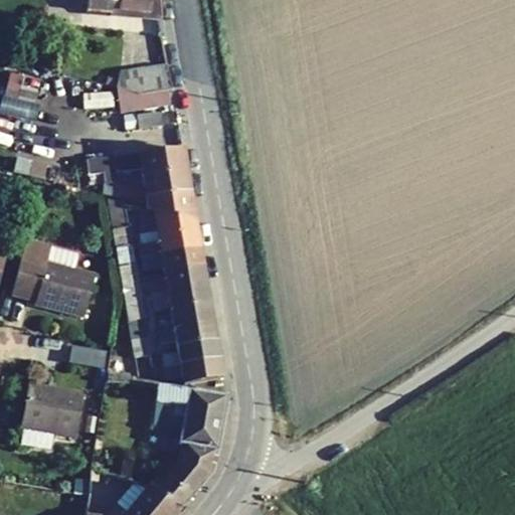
[(108,15),(160,19),(157,0),(87,0),(86,13),(93,14),(94,5),(108,6),(108,15)]
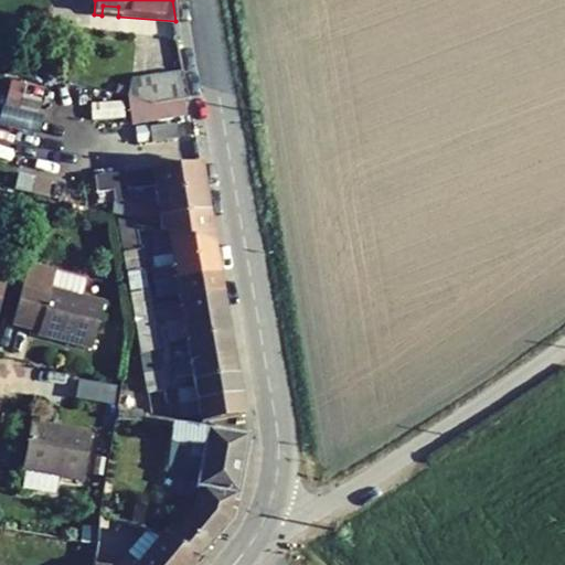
[(102,16),(118,17),(118,7),(103,6),(102,16)]
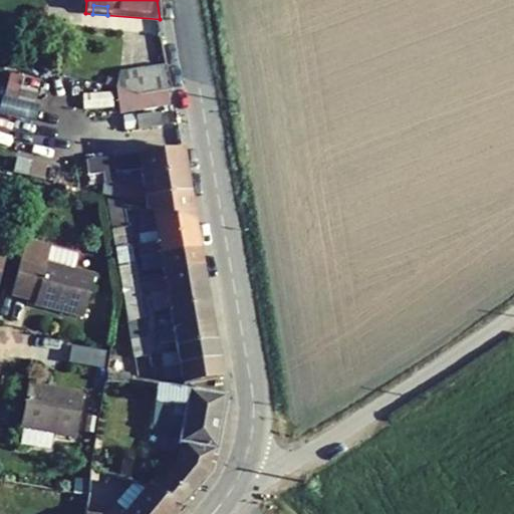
[(170,90),(165,67),(125,73),(122,83),(116,81),(114,88),(116,88),(139,95),(165,91),(170,90)]
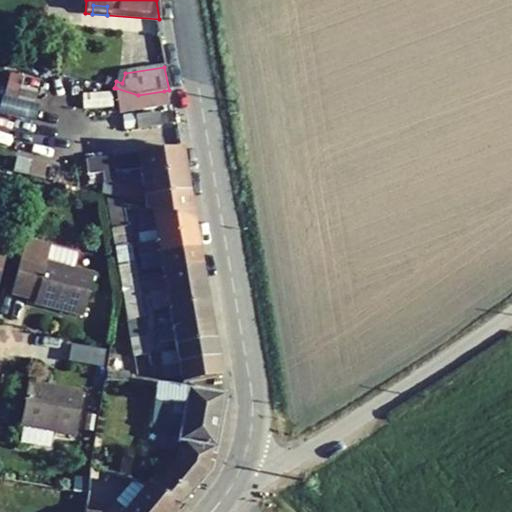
[(122,83),(125,73),(117,75),(116,80),(116,81),(122,83)]
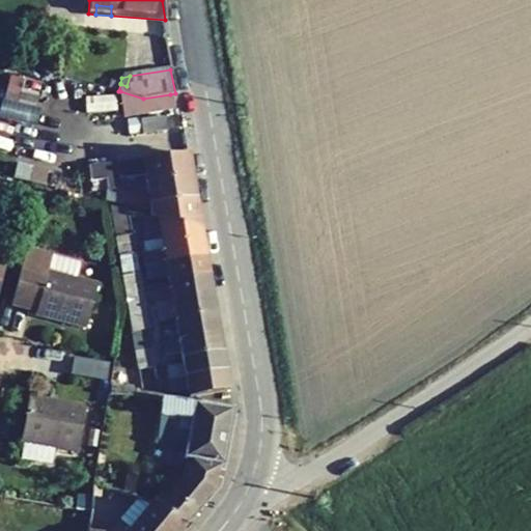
[(120,84),(120,83),(110,80),(107,88),(118,91),(120,84)]
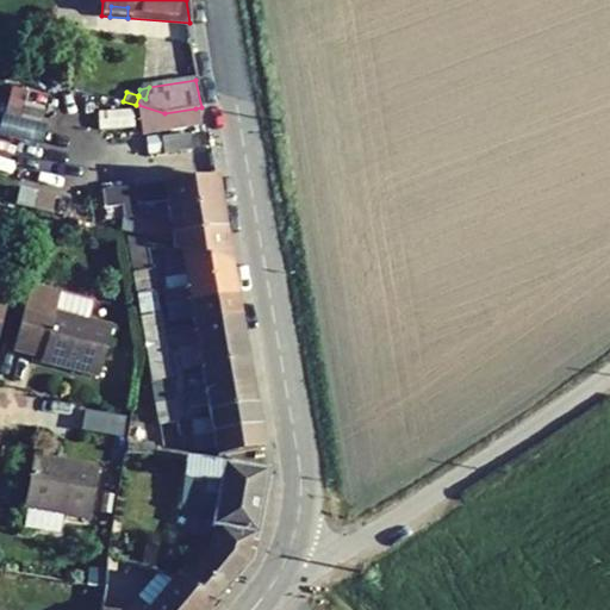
[(199,124),(195,109),(165,113),(138,105),(143,134),(199,124)]
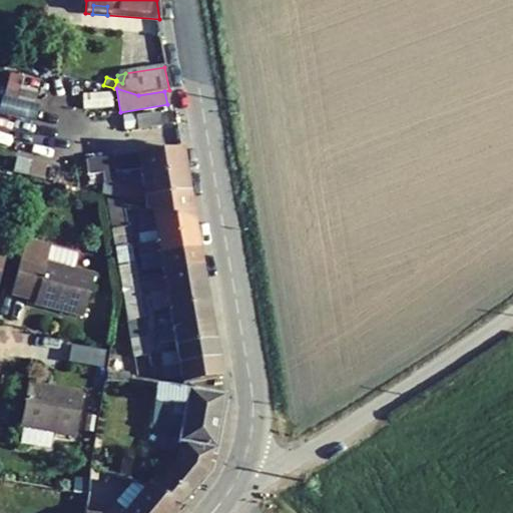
[(111,91),(81,93),(82,109),(112,107),(111,91)]
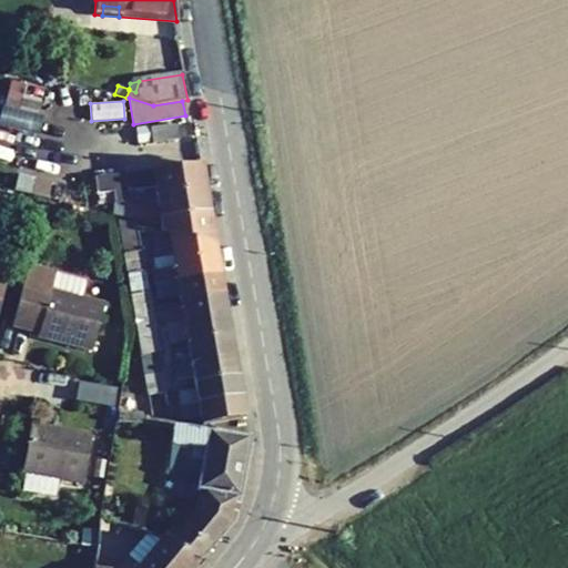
[(152,142),(179,139),(176,125),(150,129),(152,142)]
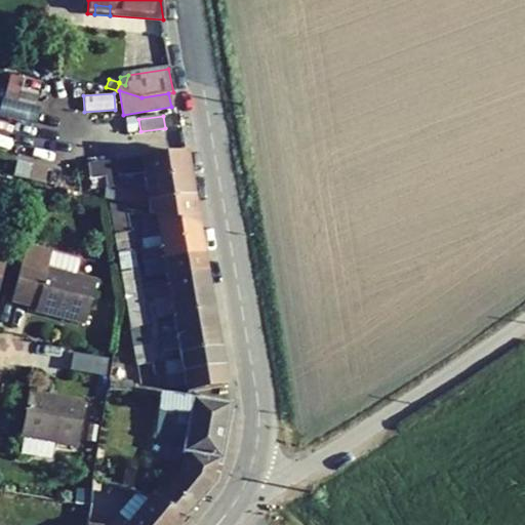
[(190,175),(186,153),(86,165),(88,179),(104,177),(104,187),(120,185),(118,176),(143,172),(144,182),(190,175)]
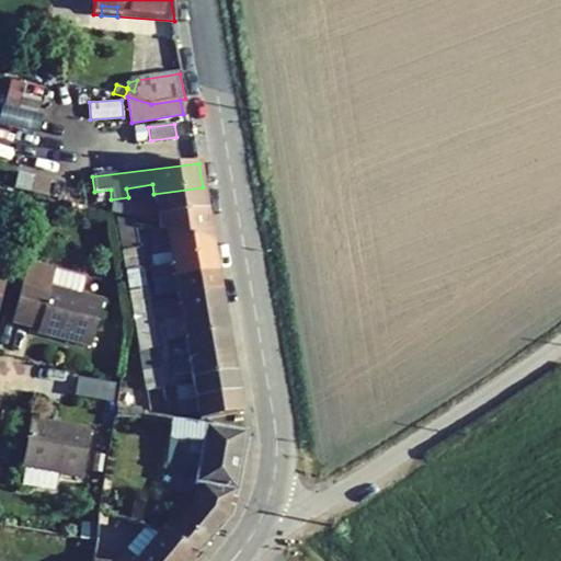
[(206,213),(203,187),(153,194),(156,204),(128,203),(128,197),(111,199),(111,208),(206,213)]
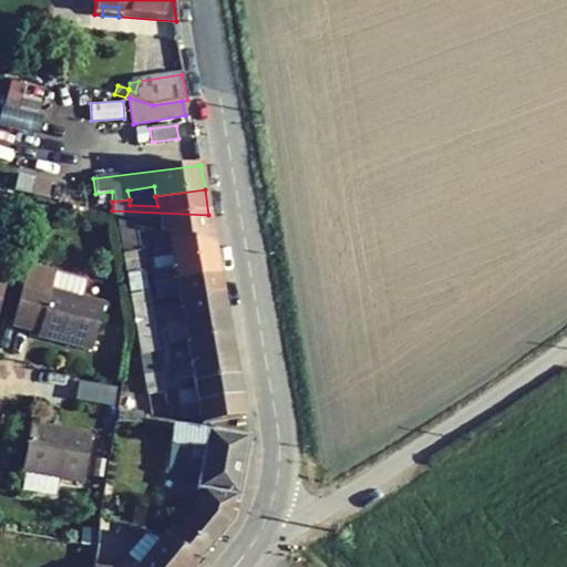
[(208,215),(112,210),(111,215),(160,218),(163,233),(214,245),(208,215)]
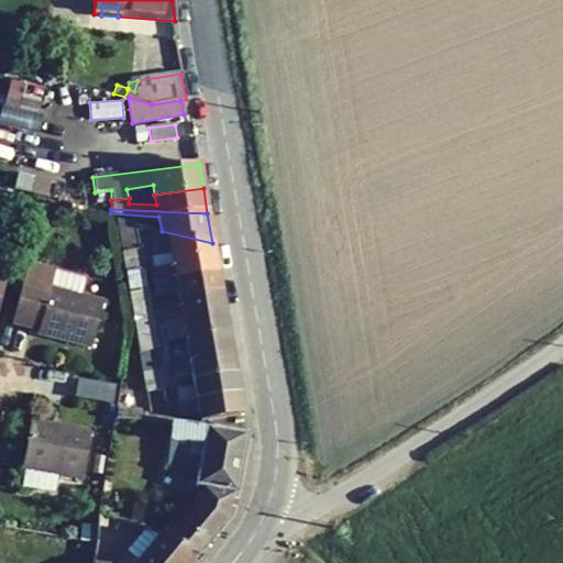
[(125,273),(143,271),(134,224),(117,220),(125,273)]
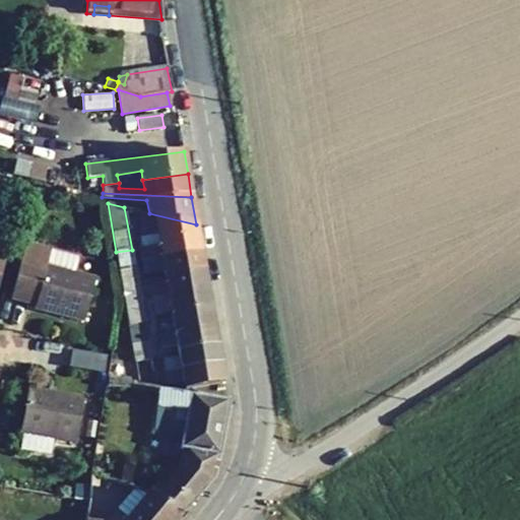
[(201,251),(196,224),(149,213),(150,215),(138,217),(141,237),(139,238),(141,248),(139,248),(142,261),(201,251)]
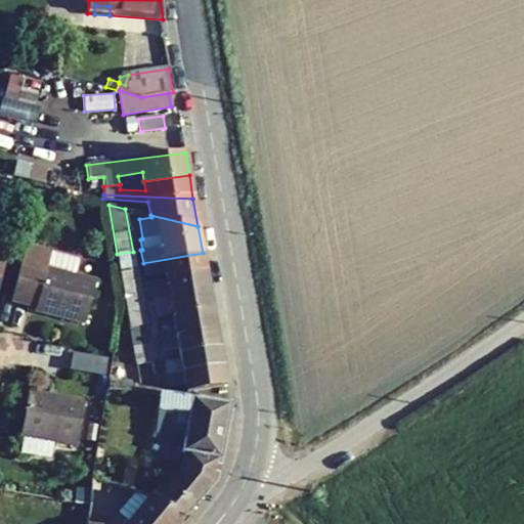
[(36,307),(35,310),(84,323),(95,281),(75,275),(79,259),(25,246),(10,301),(36,307)]
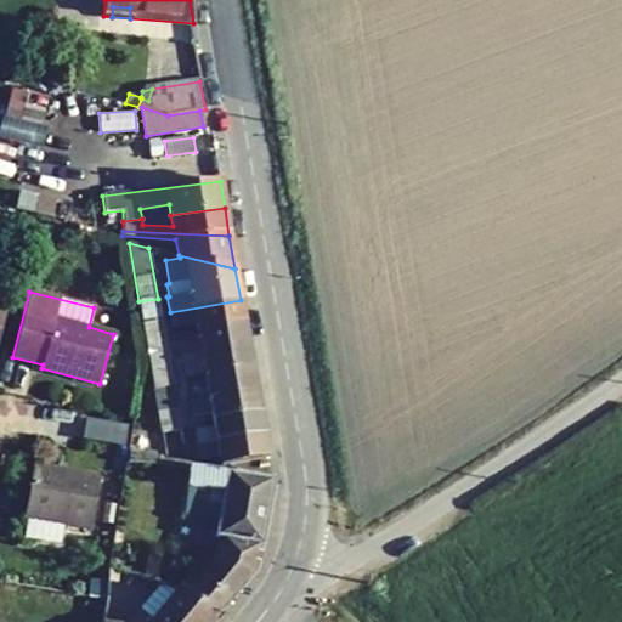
[(162,320),(158,299),(139,301),(142,322),(162,320)]
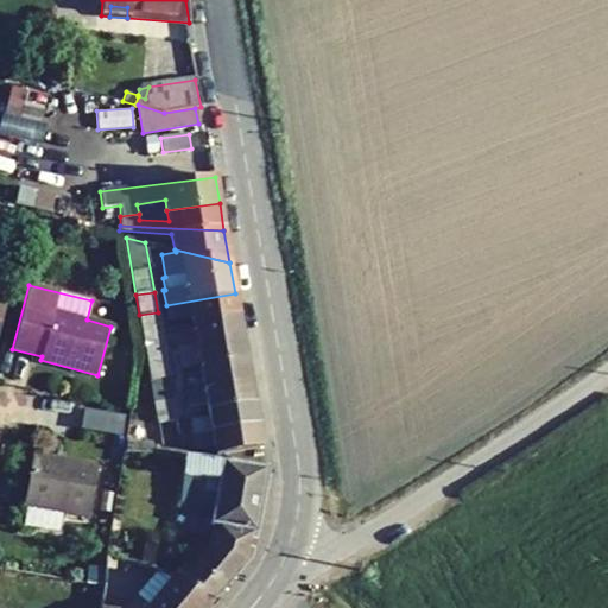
[(239,316),(235,293),(166,305),(169,320),(191,317),(191,323),(239,316)]
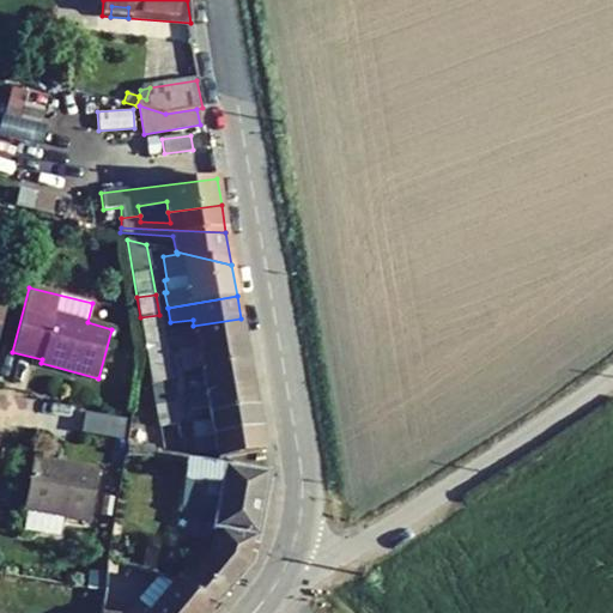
[(144,340),(163,337),(163,331),(159,315),(140,317),(144,340)]
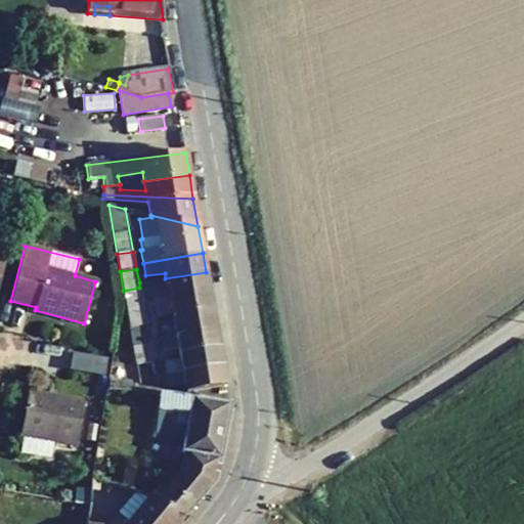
[(209,291),(206,272),(165,278),(166,284),(150,287),(153,300),(169,297),(209,291)]
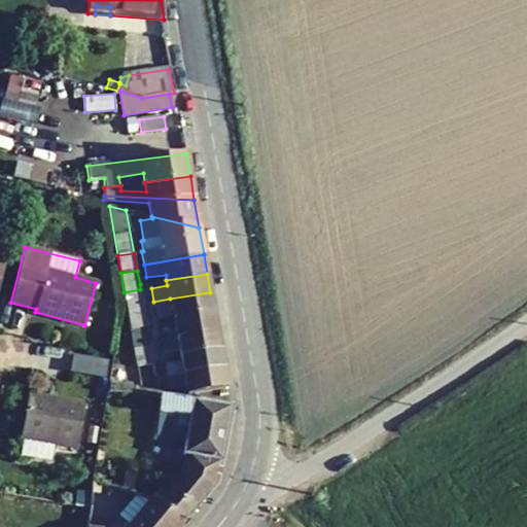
[(143,304),(140,289),(124,292),(127,311),(143,308),(143,304)]
